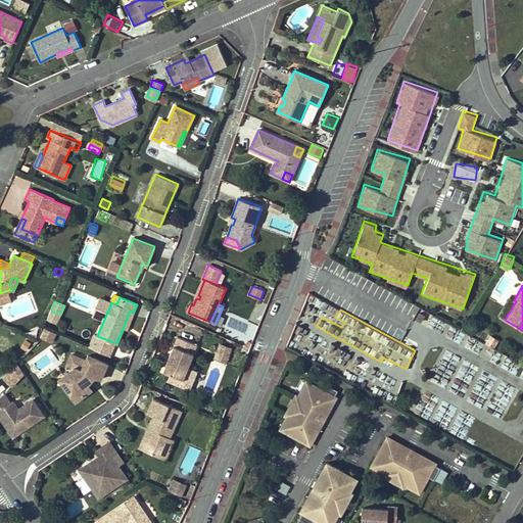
[(57,322),(60,315),(51,311),(47,318),(57,322)]
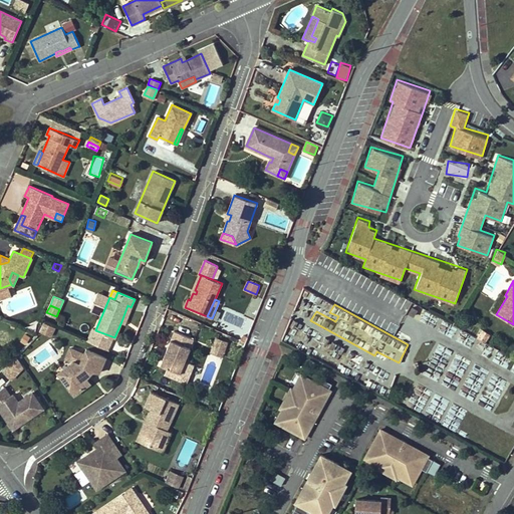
[(124,323),(131,307),(127,305),(121,321),(124,323)]
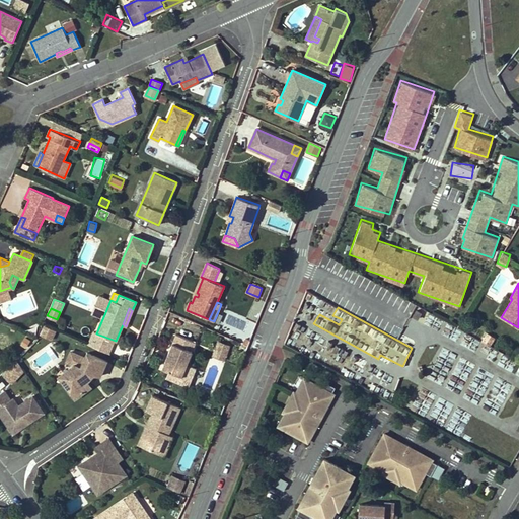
[(43,323),(39,335),(52,341),(56,328),(43,323)]
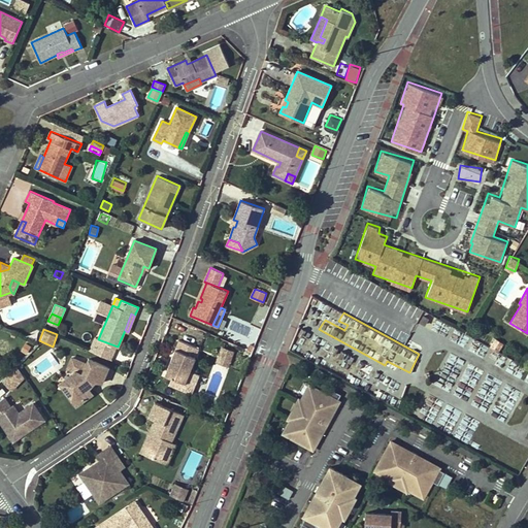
[(495,338),(490,347),(498,352),(503,343),(495,338)]
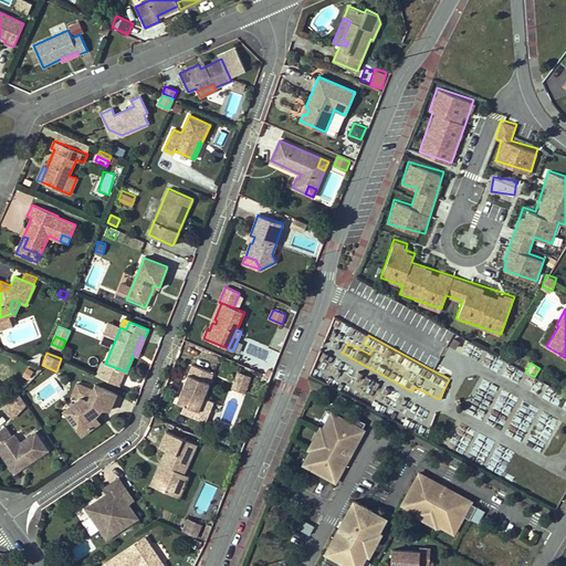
[(215,401),(203,397),(213,373),(191,365),(177,401),(185,405),(181,412),(206,422),(215,401)]
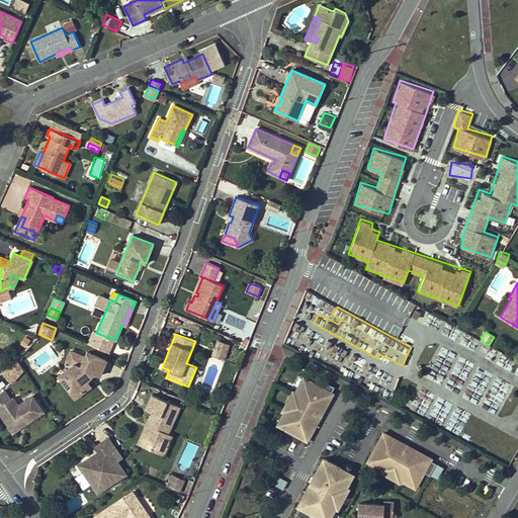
[(25,346),(30,340),(25,337),(21,343),(25,346)]
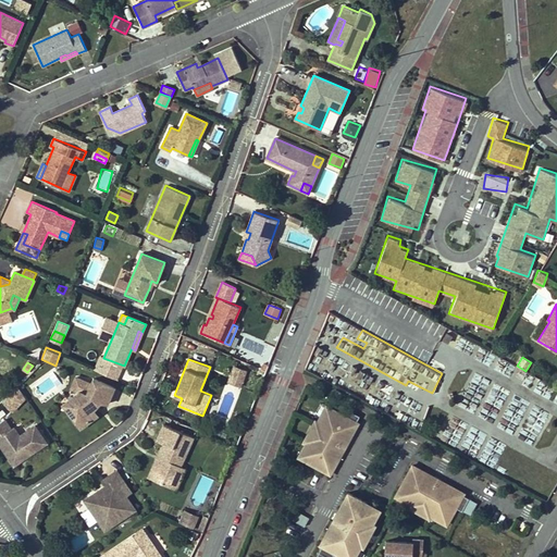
[(239,385),(244,375),(238,374),(239,371),(234,369),(230,381),(239,385)]
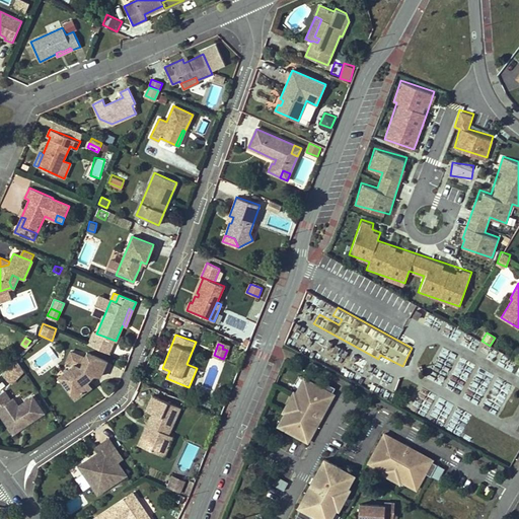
[(99,376),(106,361),(87,353),(85,358),(71,352),(67,362),(73,365),(73,366),(68,377),(65,378),(65,382),(71,389),(71,392),(75,398),(90,386),(87,383),(86,381),(89,372),(95,374),(99,376)]
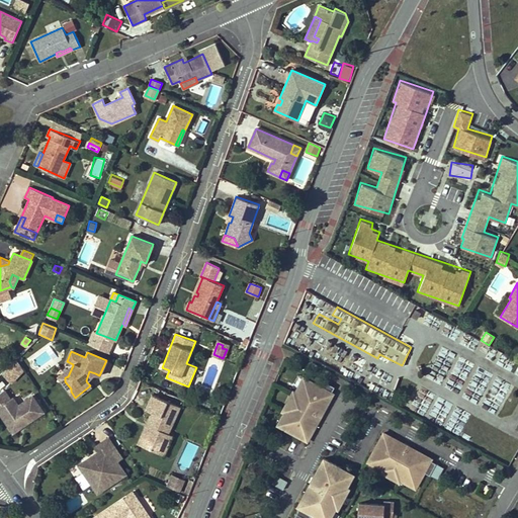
[(16,358),(3,370),(11,380),(24,368),(16,358)]
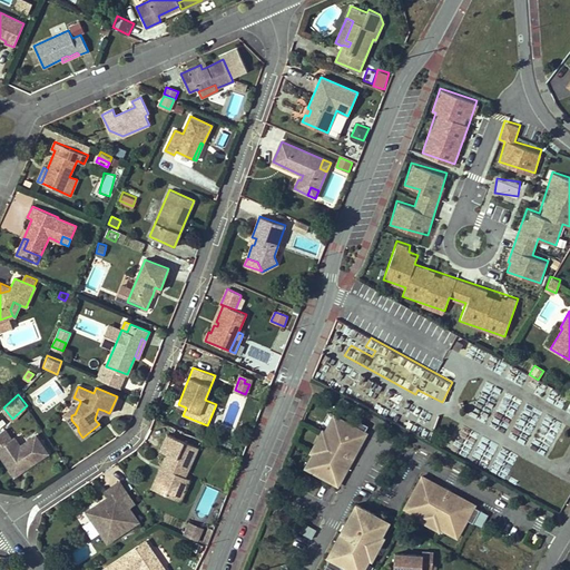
[(75,414),(80,402),(65,413),(78,431),(78,428),(71,420),(71,415),(75,414)]
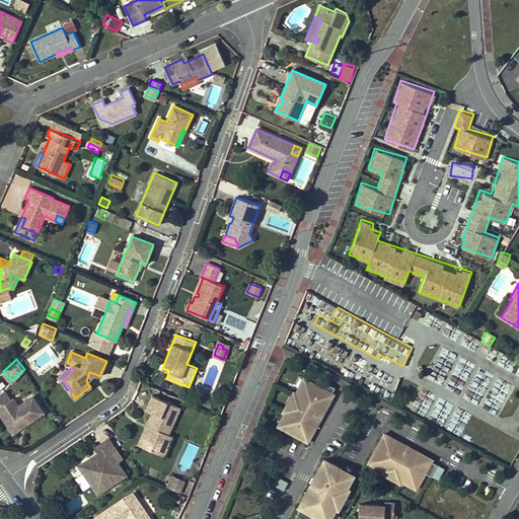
[(87,383),(95,374),(89,372),(86,381),(87,383)]
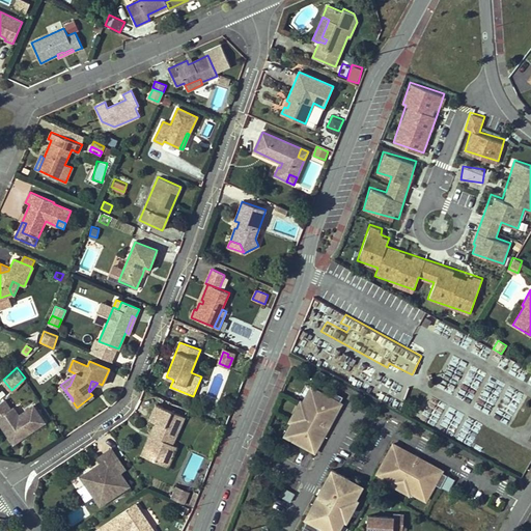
[(316,452),(342,399),(308,383),(281,436),(316,452)]
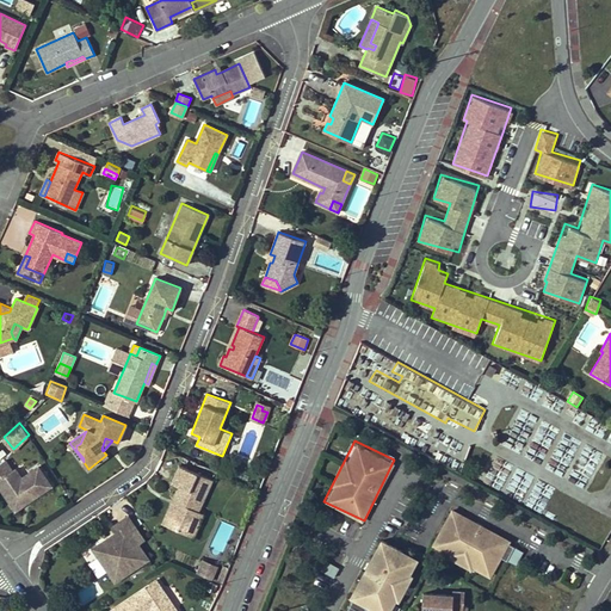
[(25,504),(51,486),(38,467),(22,477),(16,468),(12,470),(5,460),(0,463),(0,487),(10,500),(13,498),(23,500),(25,504)]
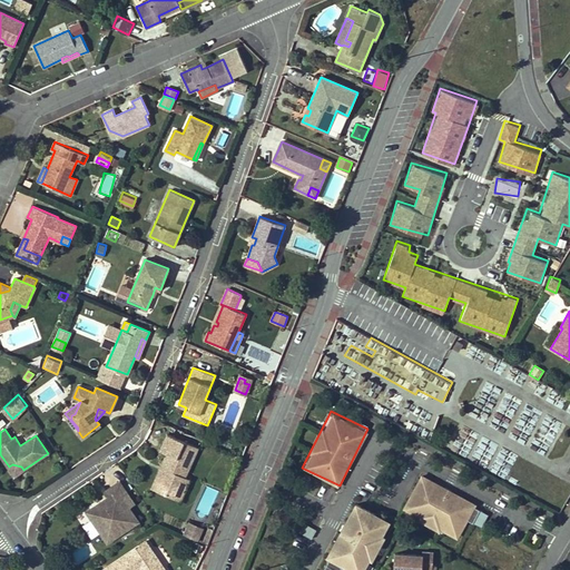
[(185,477),(198,448),(168,434),(160,451),(167,453),(163,464),(165,465),(163,471),(159,470),(155,480),(163,484),(159,492),(172,497),(176,488),(180,485),(185,477)]
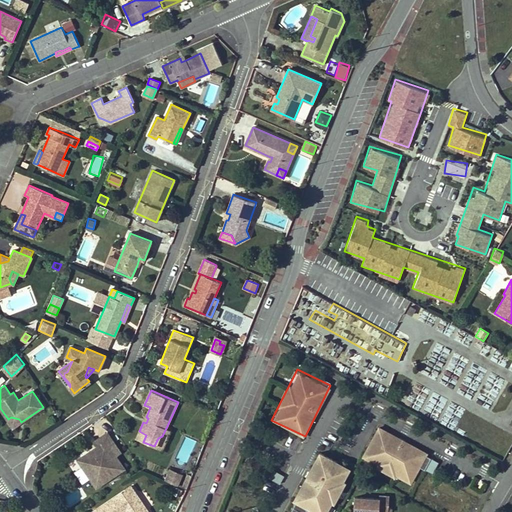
[(13,427),(21,422),(19,419),(11,417),(8,419),(13,427)]
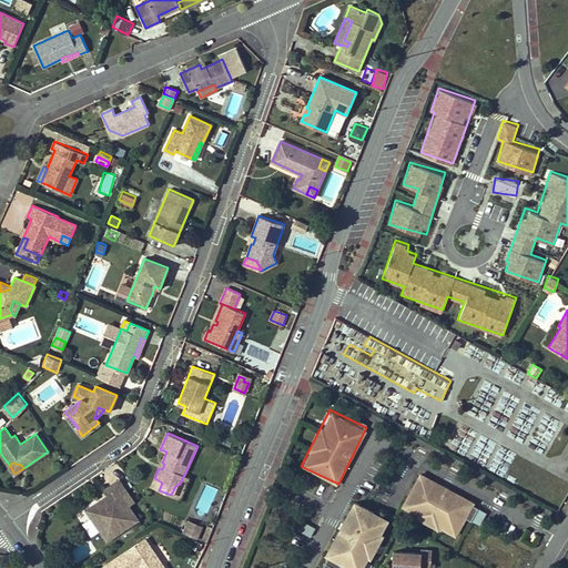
[(399,508),(457,536),(475,498),(417,470),(399,508)]
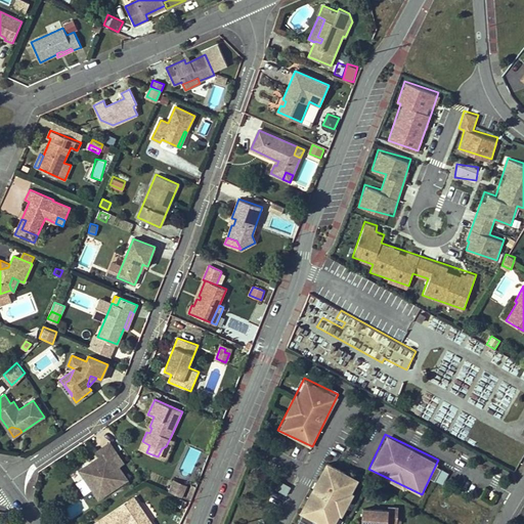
[(166,461),(175,440),(170,438),(166,446),(162,448),(158,456),(166,461)]
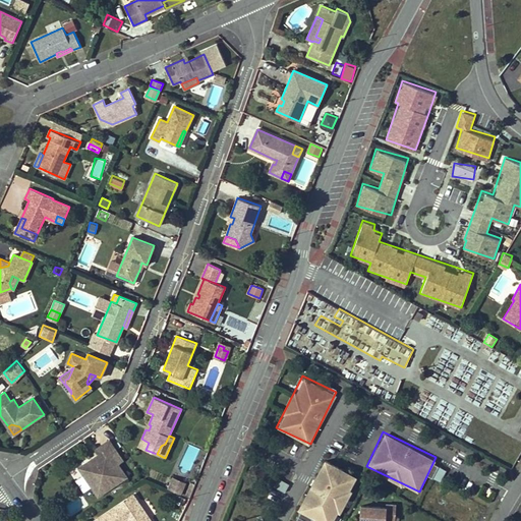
[(146,450),(149,443),(141,439),(138,447),(146,450)]
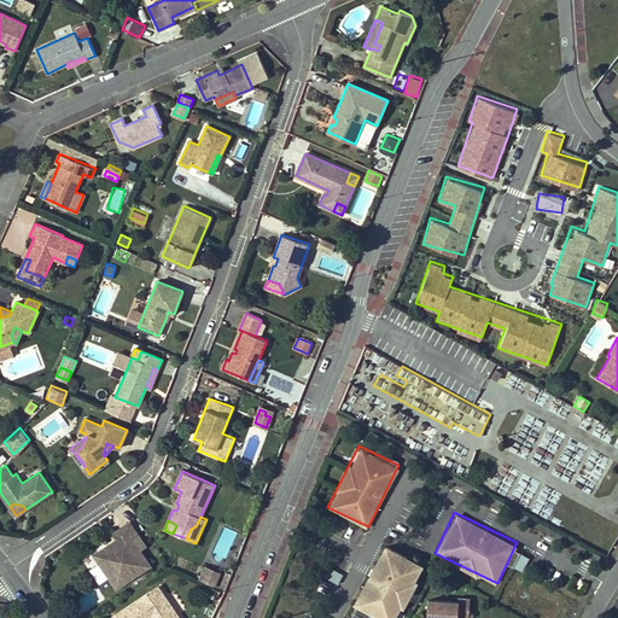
[(151,565),(132,538),(138,535),(129,522),(114,532),(117,538),(120,542),(114,546),(109,544),(106,553),(97,560),(116,588),(151,565)]
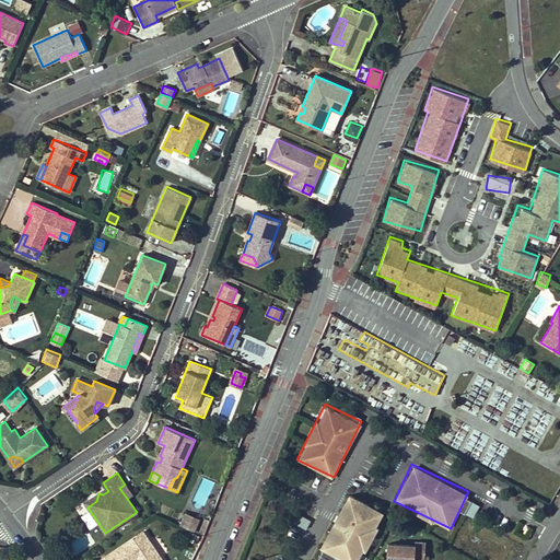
[(202,478),(196,496),(208,499),(213,481),(202,478)]
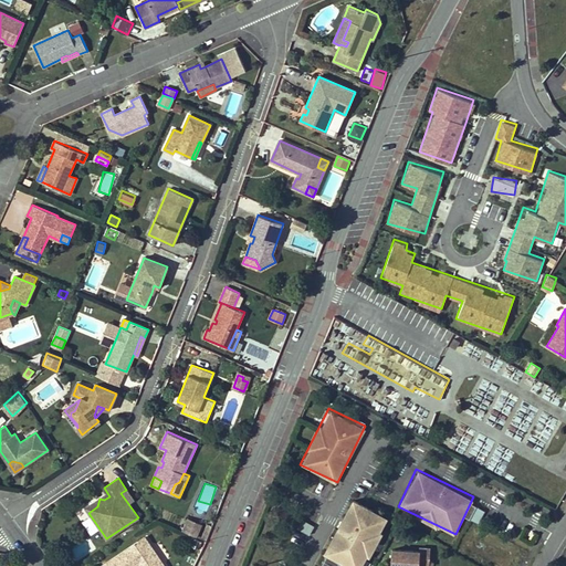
[(353,565),(362,565),(389,513),(352,494),(324,552),(353,565)]
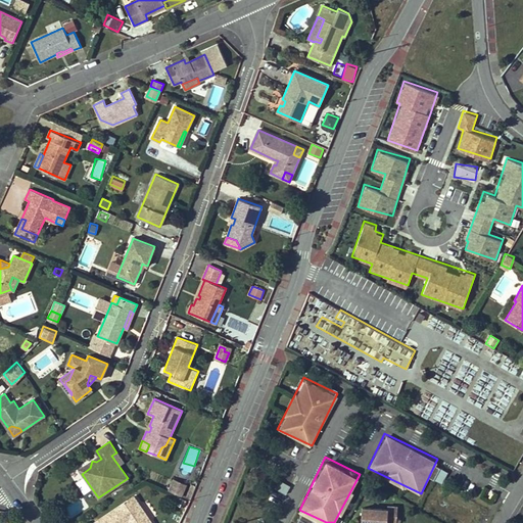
[(82,474),(90,468),(92,461),(79,469),(82,474)]
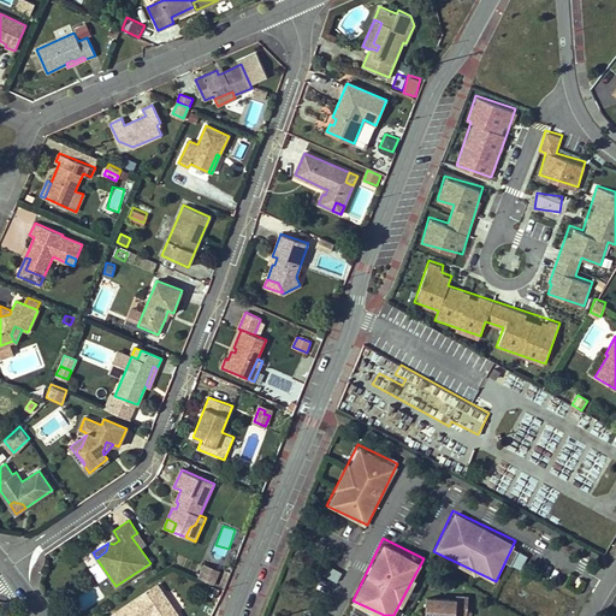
[(508,563),(521,567),(526,552),(513,548),(508,563)]
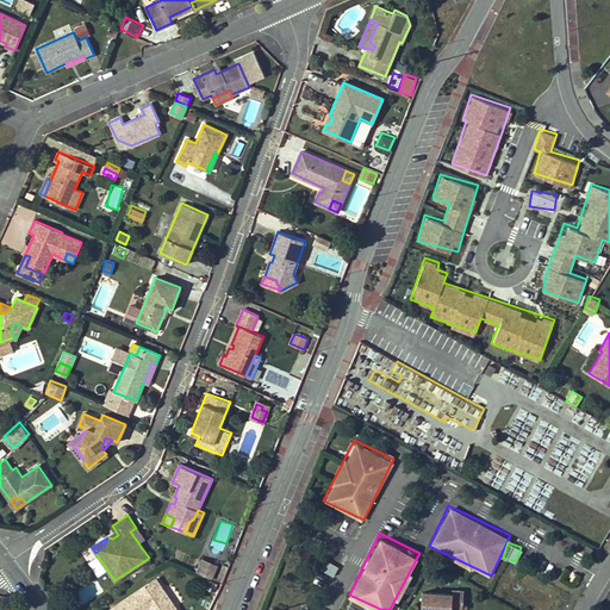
[(319,568),(334,574),(338,565),(324,558),(319,568)]
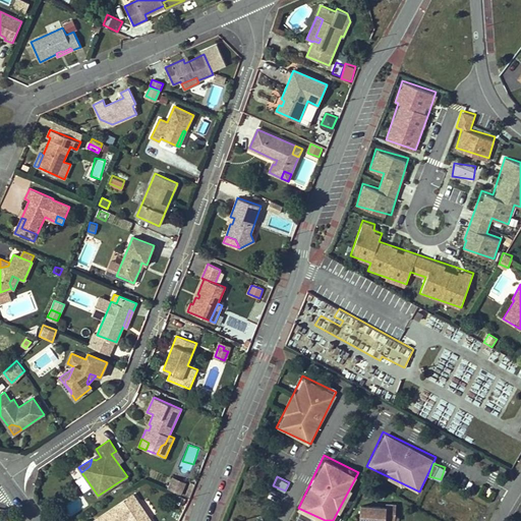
[(182,488),(185,483),(173,478),(171,483),(182,488)]
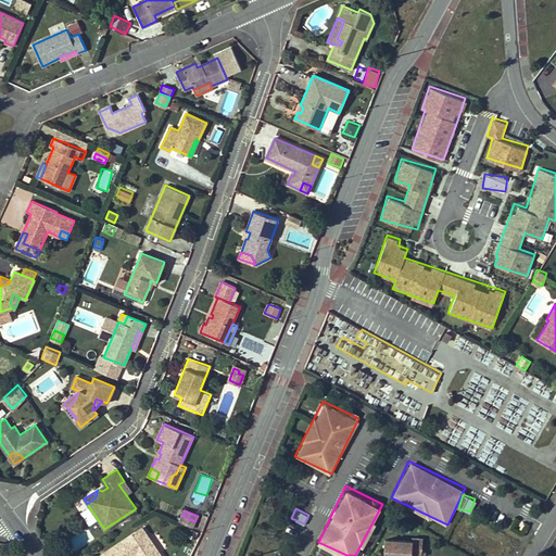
[(192,527),(194,521),(182,516),(180,521),(192,527)]
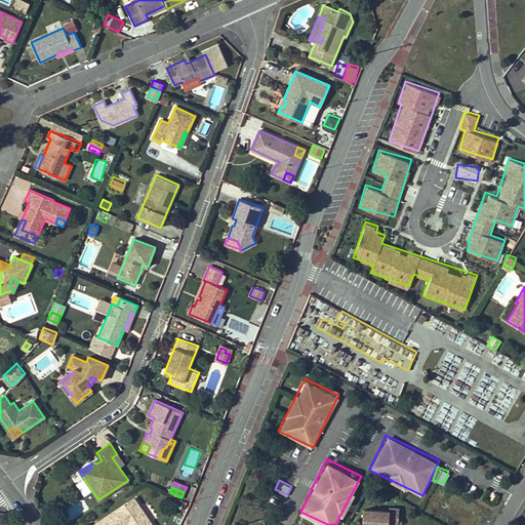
[(152,524),(134,497),(95,524),(128,524),(131,524),(152,524)]
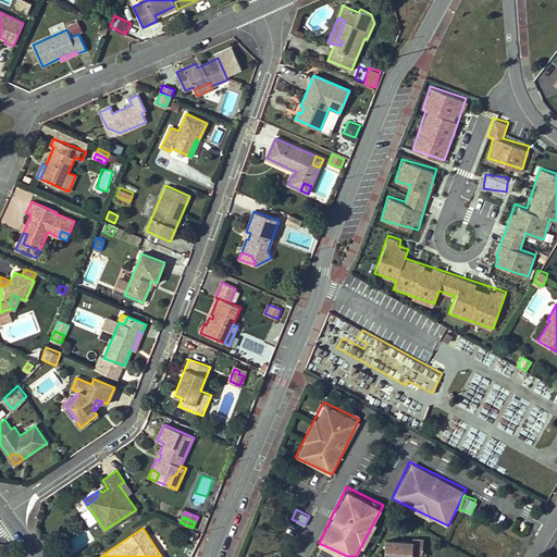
[(196,540),(199,533),(192,529),(188,536),(196,540)]
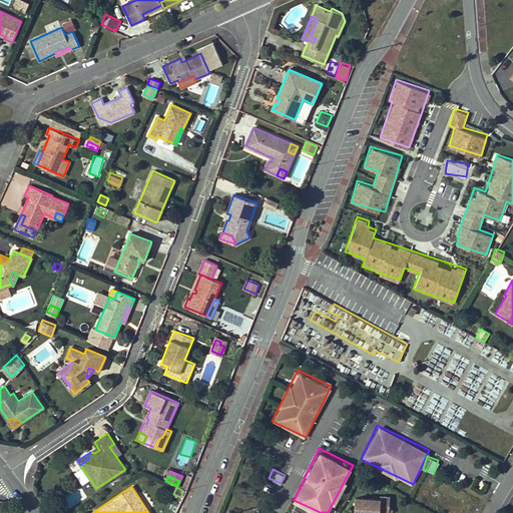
[(392,509),(389,509),(390,497),(380,497),(380,499),(356,498),(354,512),(379,512),(380,512),(382,512),(389,512),(392,512),(392,509)]
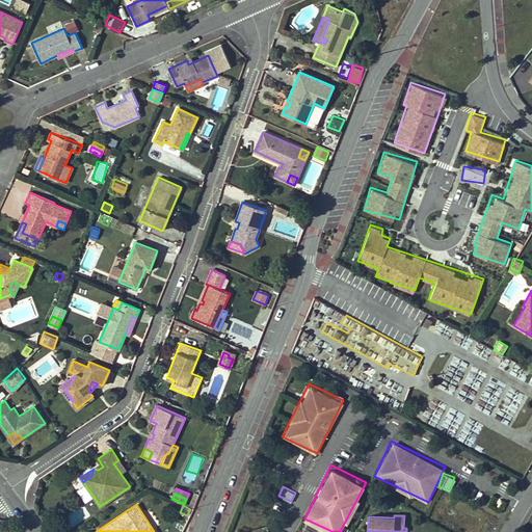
[(316,531),(318,524),(307,521),(303,528),(316,531)]
